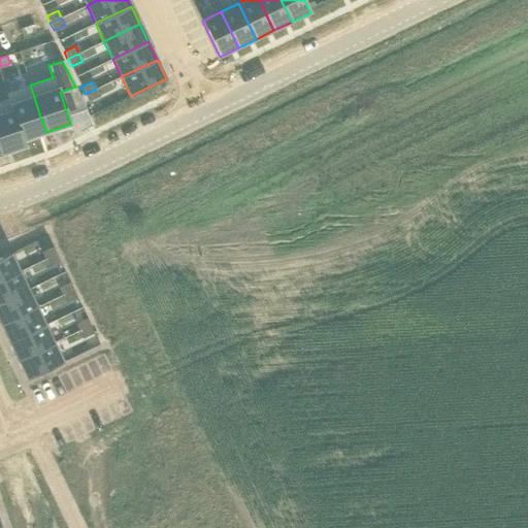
[(30,85),(6,93),(8,99),(23,140),(45,132),(30,85)]
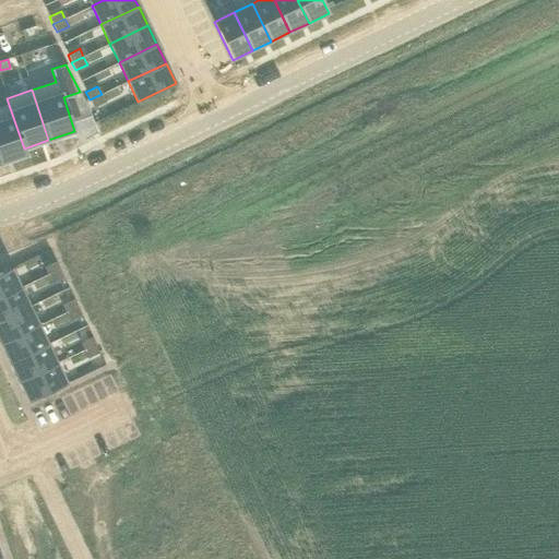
[(102,94),(90,99),(93,108),(105,102),(102,94)]
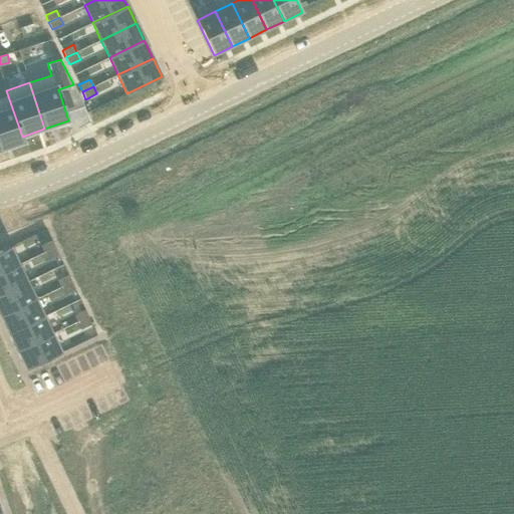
[(8,96),(0,98),(0,147),(1,150),(24,142),(22,137),(8,96)]
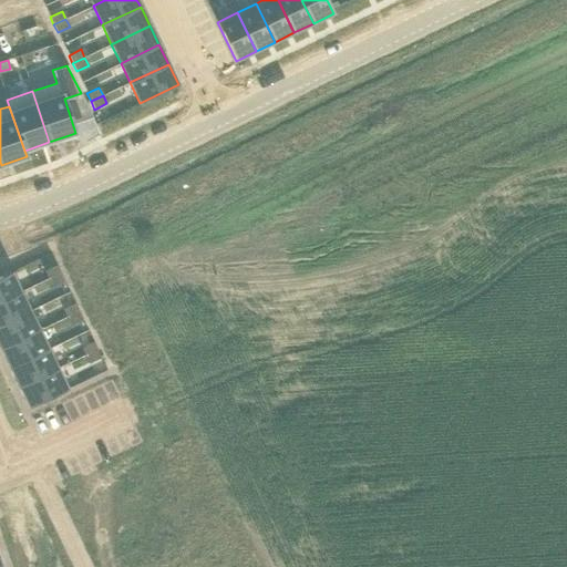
[(55,265),(43,270),(48,279),(60,272),(55,265)]
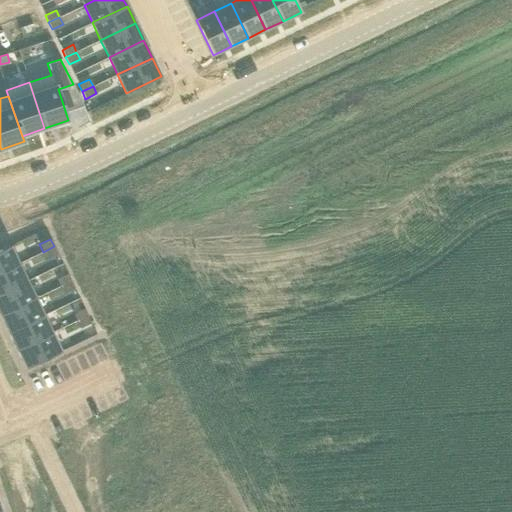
[(10,245),(0,249),(0,272),(18,264),(10,245)]
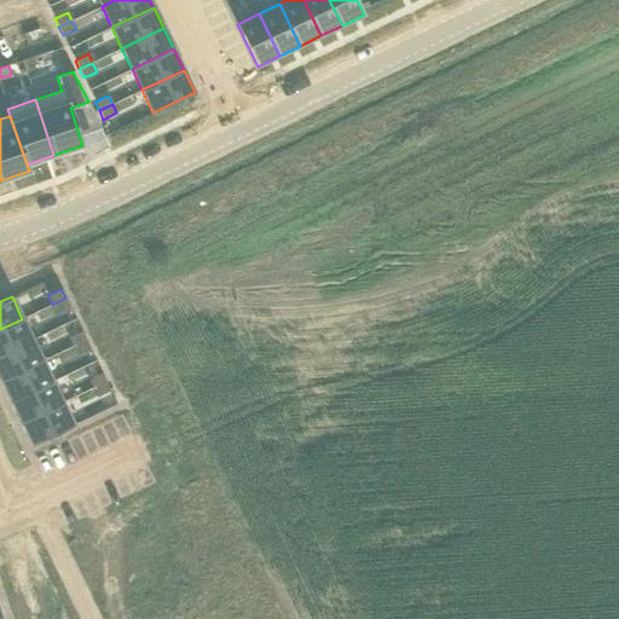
[(65,298),(52,305),(57,313),(69,307),(65,298)]
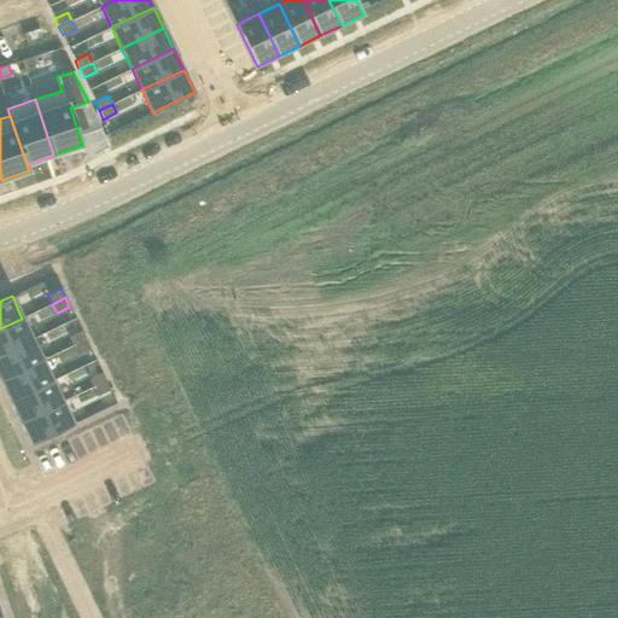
[(22,319),(0,328),(0,354),(33,339),(22,319)]
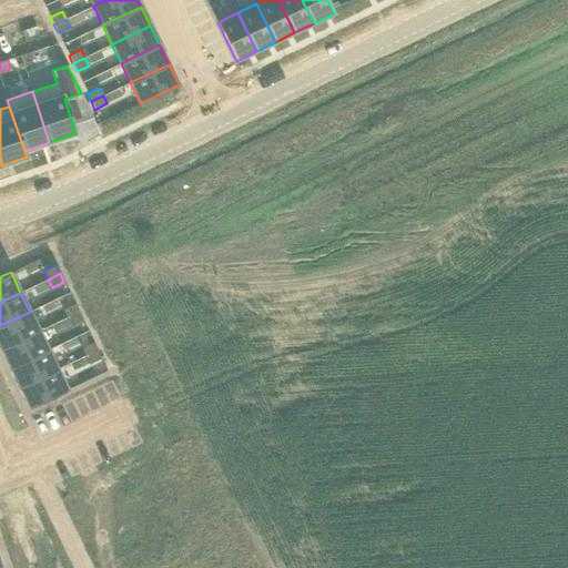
[(74,304),(62,310),(67,317),(78,312),(74,304)]
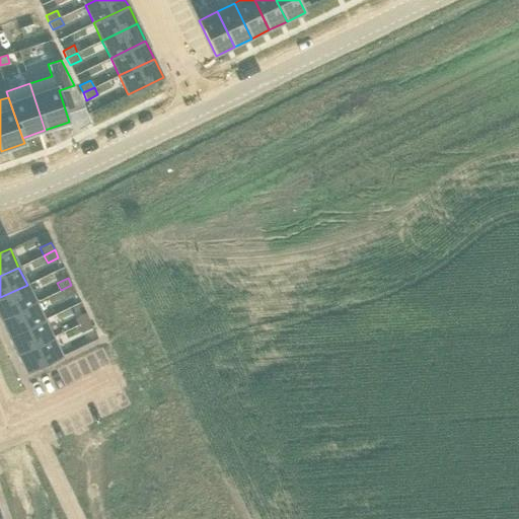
[(27,285),(0,297),(0,318),(0,319),(35,302),(27,285)]
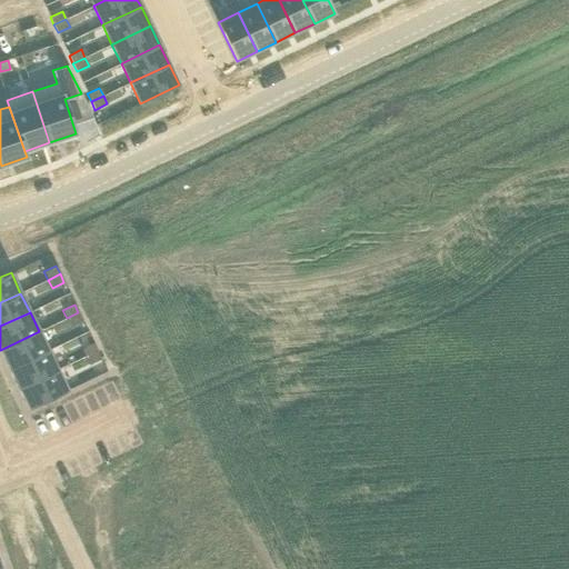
[(78,312),(67,318),(70,327),(82,320),(78,312)]
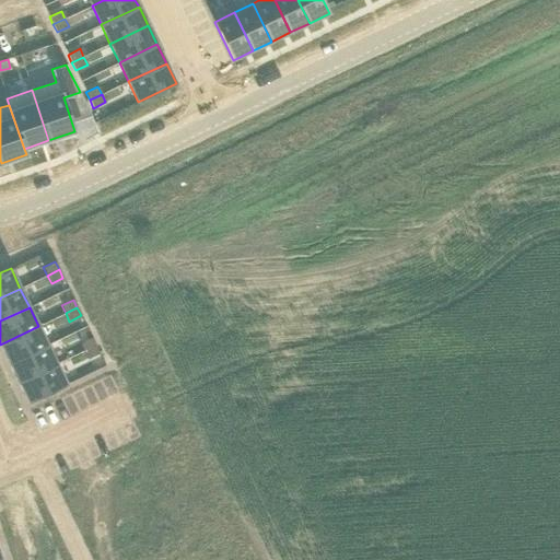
[(38,326),(0,345),(10,363),(47,345),(38,326)]
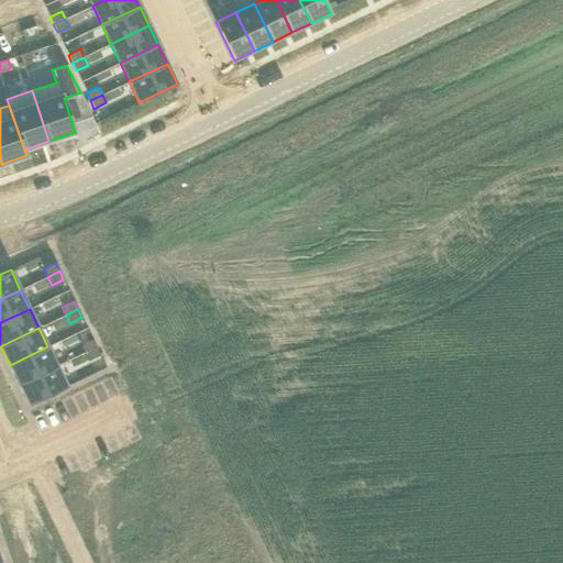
[(91,340),(80,345),(84,353),(96,348),(91,340)]
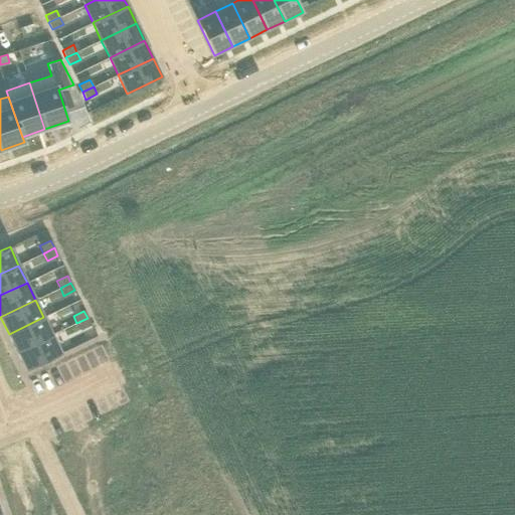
[(43,317),(9,334),(17,352),(52,335),(43,317)]
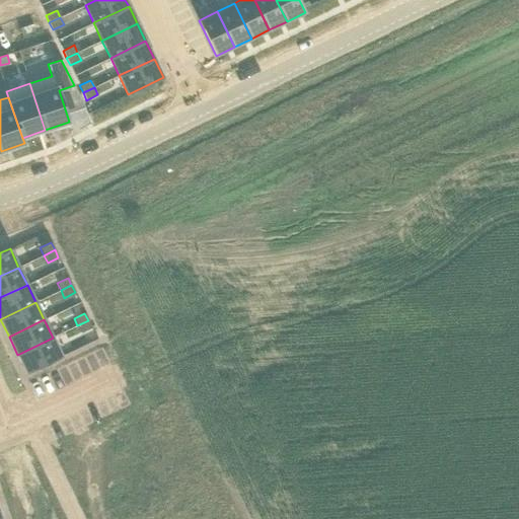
[(88,320),(77,325),(81,332),(92,327),(88,320)]
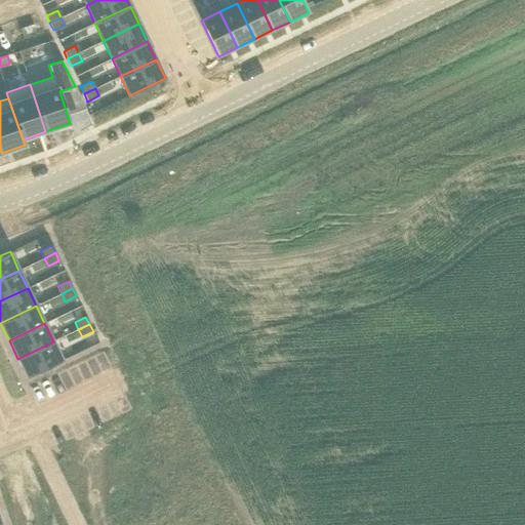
[(53,341),(17,359),(27,377),(63,360),(53,341)]
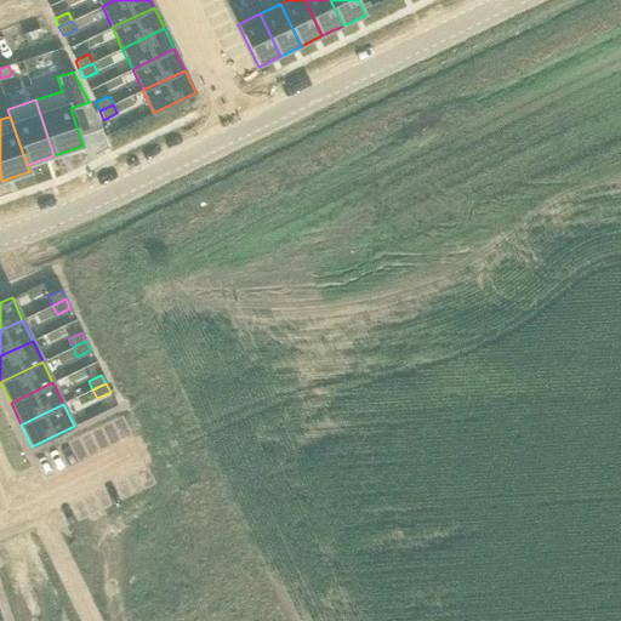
[(114,546),(89,559),(102,587),(129,575),(137,594),(164,581),(142,536),(159,529),(147,505),(104,525),(114,546)]
